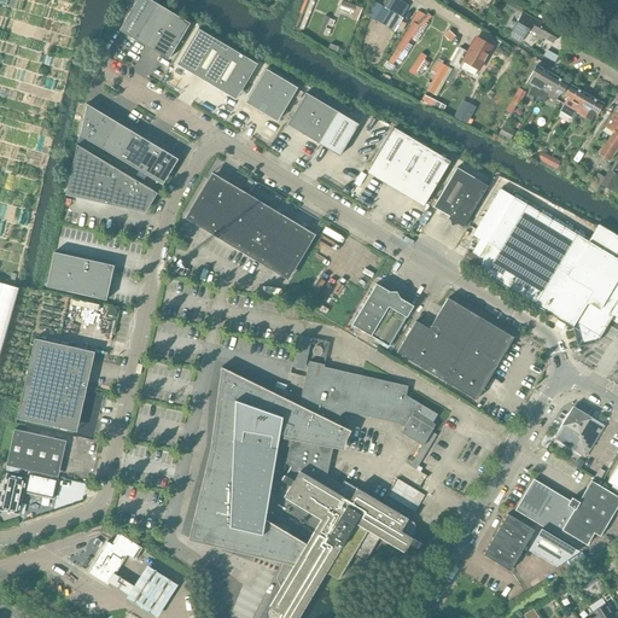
[(136,39),(157,4),(150,0),(136,0),(121,28),(129,34),(129,35),(136,39)]
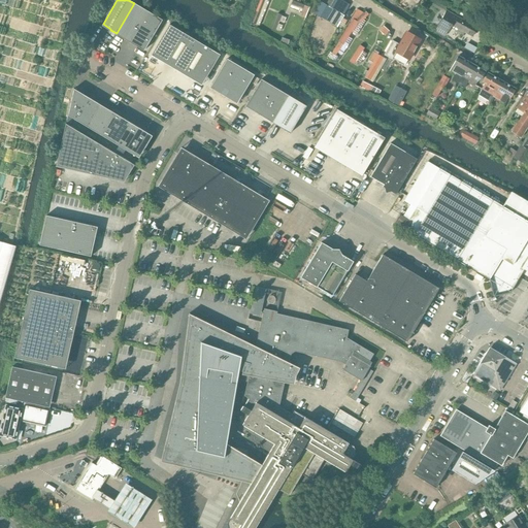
[(252,23),(259,26),(264,14),(260,12),(264,0),(266,0),(270,1),(270,0),(260,0),(256,11),(257,11),(252,23)]
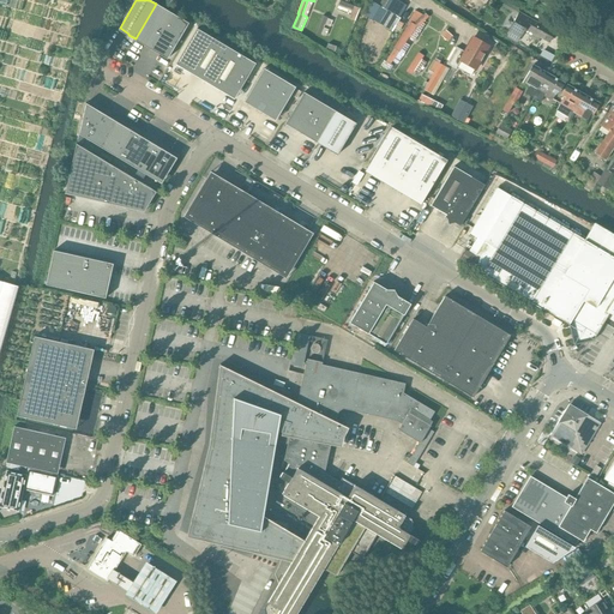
[(321,1),(318,13),(323,14),(324,12),(330,14),(336,7),(331,1),(332,0),(325,0),(326,4),(321,1)]
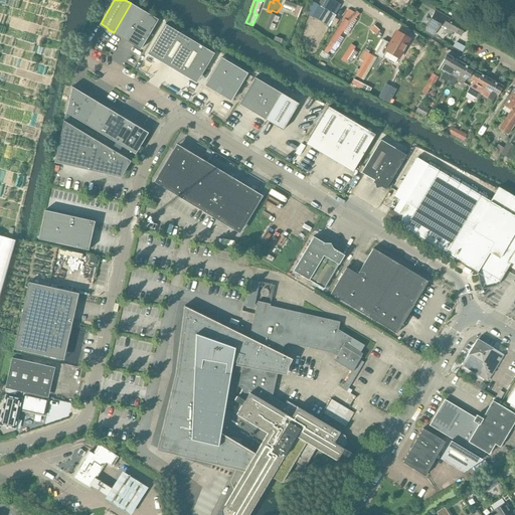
[(337,1),(334,0),(320,0),(318,5),(312,2),(306,11),(312,15),(313,14),(325,21),(334,27),(338,19),(334,16),(340,4),(336,2),(337,1)]
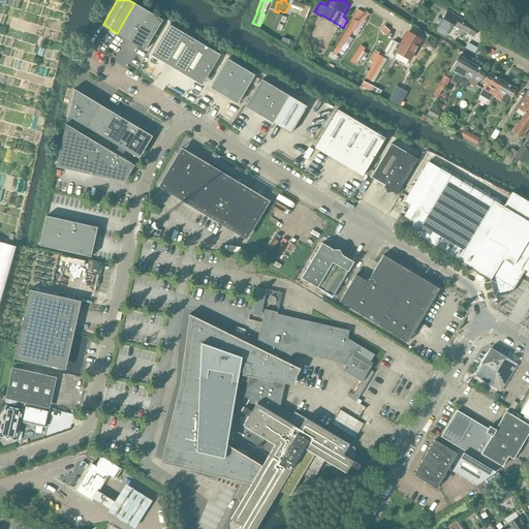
[(305,5),(292,1),(291,5),(303,10),(305,5)]
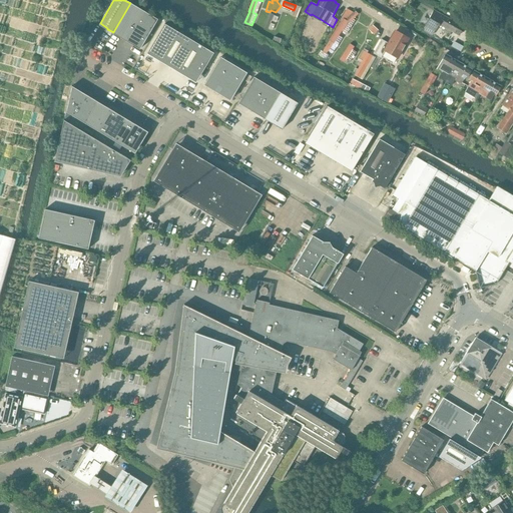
[(143,11),(130,3),(113,32),(119,36),(119,35),(127,39),(143,11)]
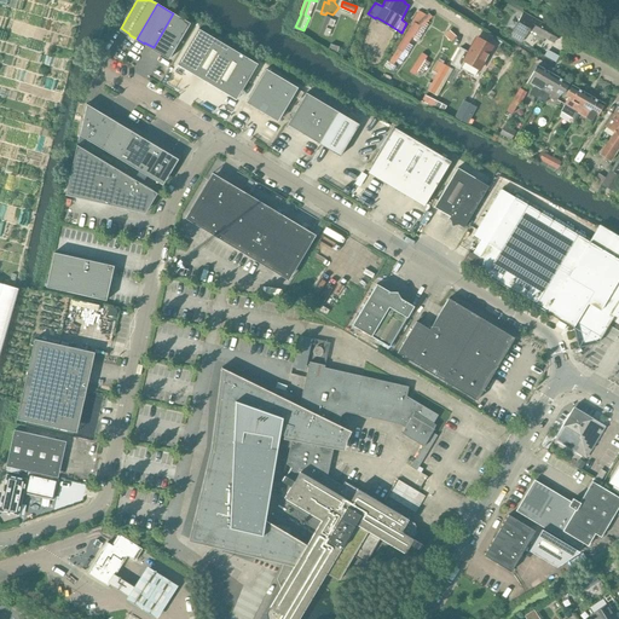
[(357,7),(352,19),(357,22),(363,9),(357,7)]
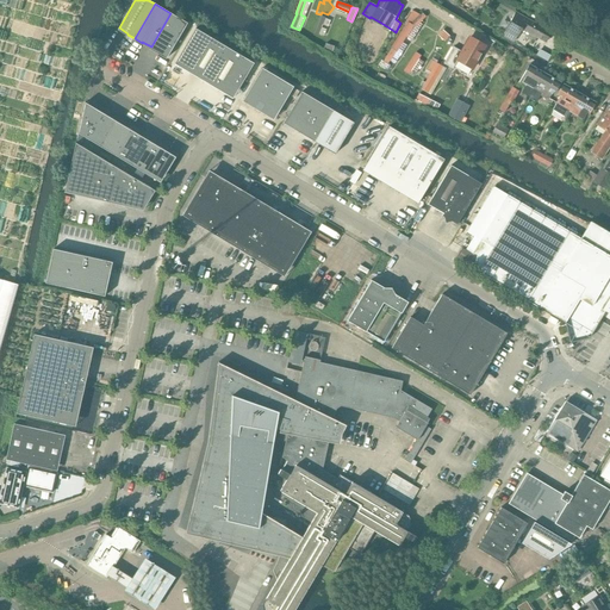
[(170,13),(151,47),(160,53),(160,54),(167,58),(187,23),(170,13)]
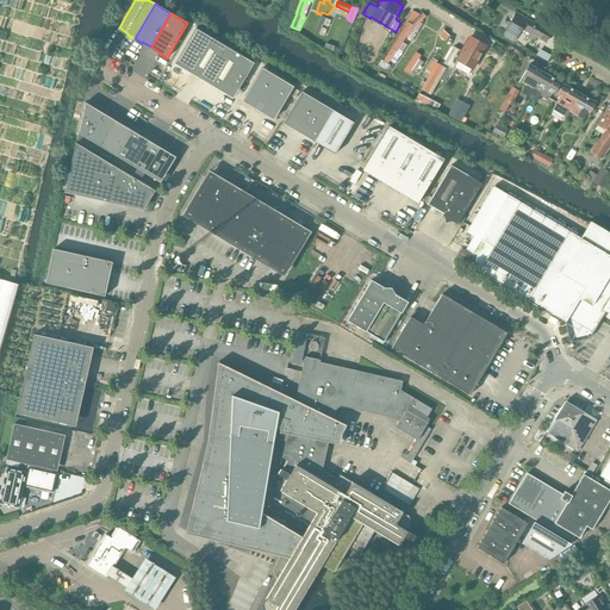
[(514,42),(515,41),(517,36),(518,36),(523,29),(530,33),(529,36),(534,38),(536,36),(546,42),(552,32),(516,13),(506,30),(508,31),(505,36),(514,42)]
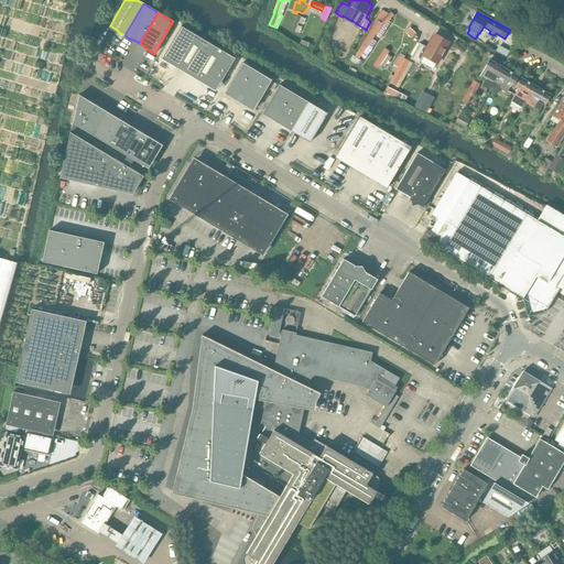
[(235,58),(196,35),(181,26),(161,60),(215,91),(235,58)]
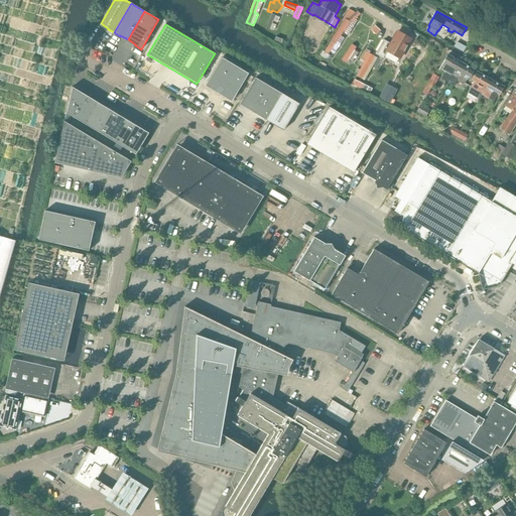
[(390,43),(383,39),(375,53),(383,58),(387,51),(392,53),(392,55),(396,57),(398,57),(399,58),(400,57),(401,56),(404,52),(403,50),(410,39),(397,31),(390,43)]
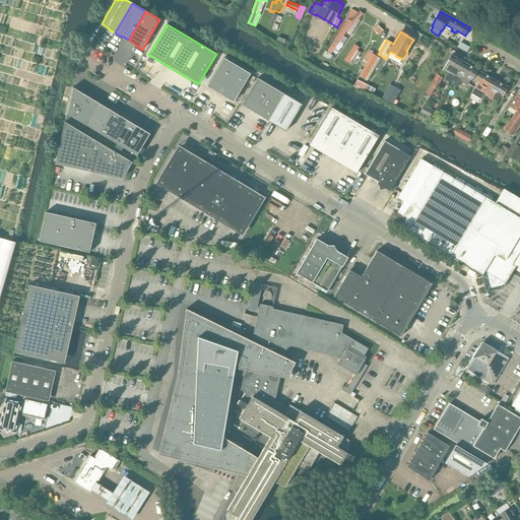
[(367,62),(372,54),(365,50),(360,58),(367,62)]
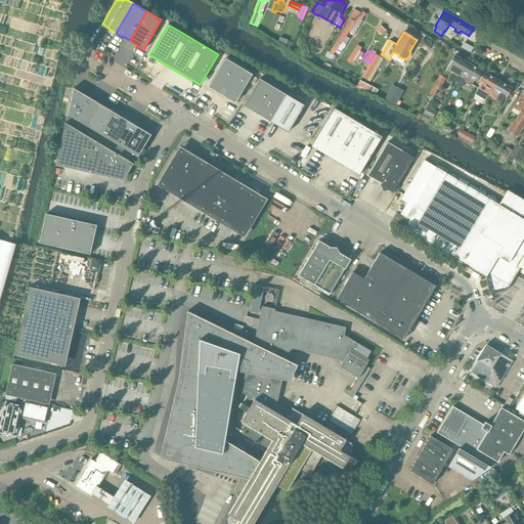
[(367,80),(381,57),(375,54),(361,77),(367,80)]
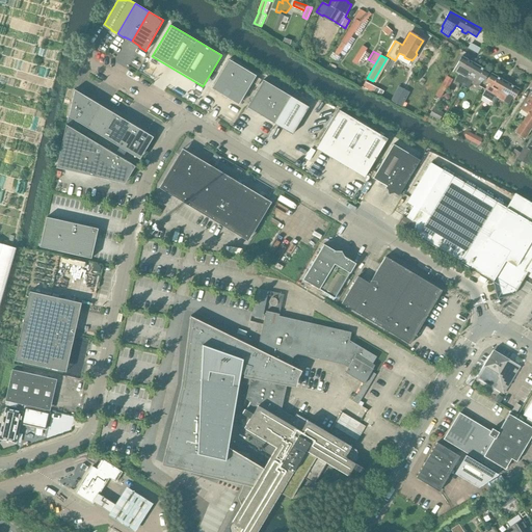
[(456,67),(452,73),(457,76),(454,81),(463,85),(475,64),(461,56),(456,67)]
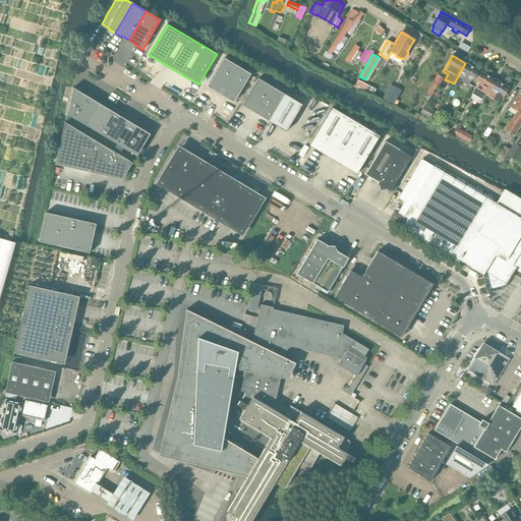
[(224,58),(207,87),(211,89),(222,95),(233,101),(238,93),(239,94),(250,74),(224,58)]
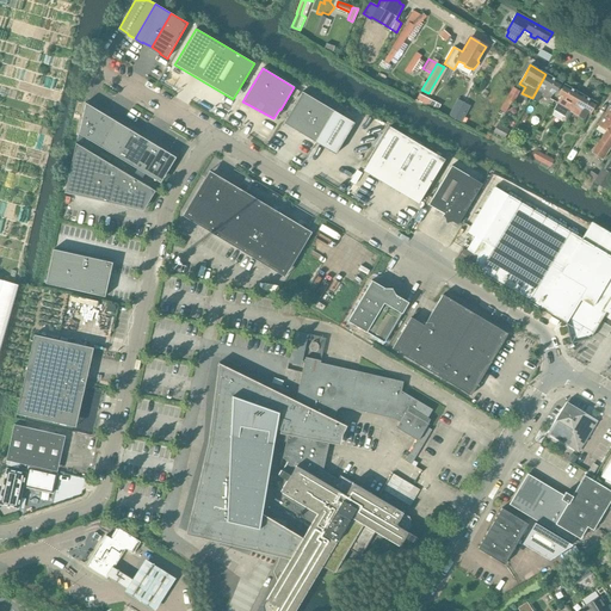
[(545,74),(532,98),(537,102),(541,96),(549,99),(553,93),(555,94),(561,82),(545,74)]
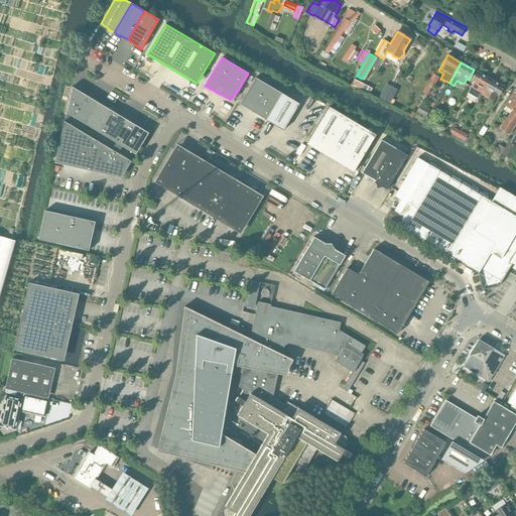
[(483,94),(491,80),(478,72),(472,82),(474,83),(471,88),(468,94),(478,100),(482,94),(483,94)]
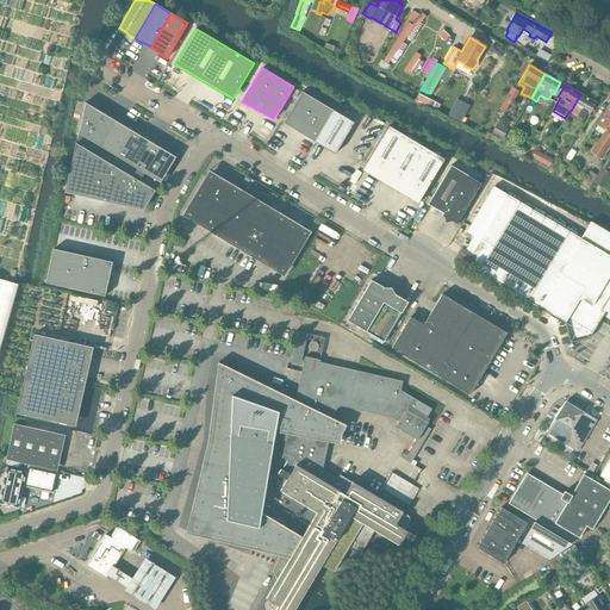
[(511,87),(505,99),(511,101),(512,103),(520,92),(511,87)]
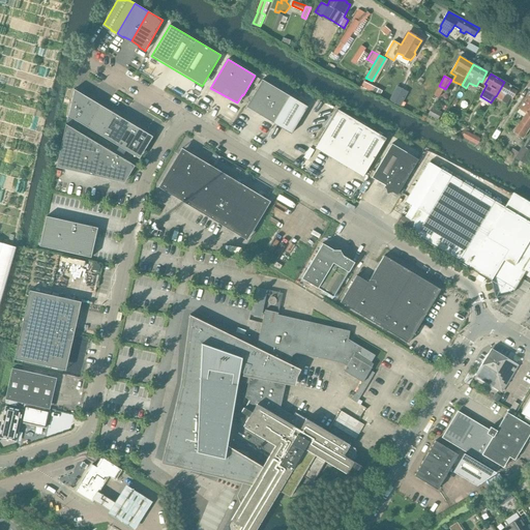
[(245,107),(263,117),(291,134),(307,107),(262,80),(248,102),(245,107)]
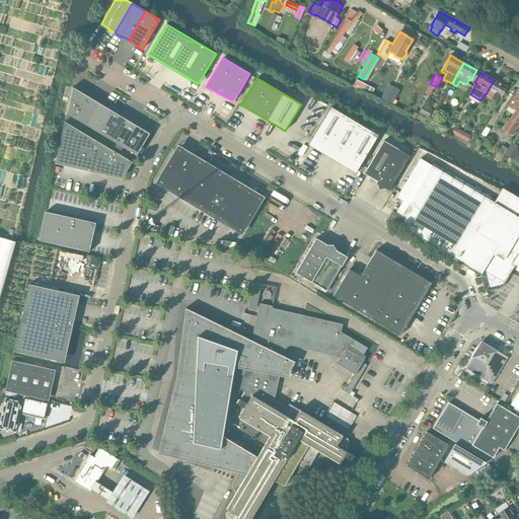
[(486,94),(487,95),(497,100),(499,95),(501,96),(507,87),(494,80),(486,94)]
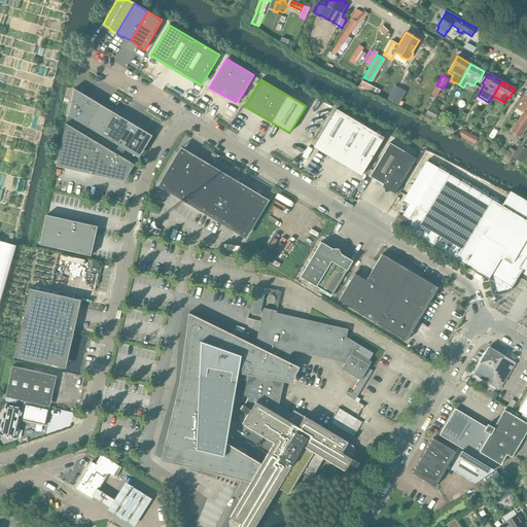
[(68,115),(85,127),(98,106),(86,100),(88,99),(82,96),(82,95),(73,89),(68,115)]
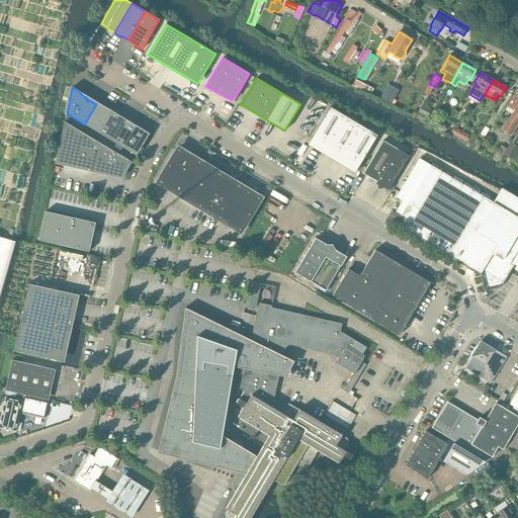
[(517,90),(506,107),(513,112),(517,103),(517,90)]
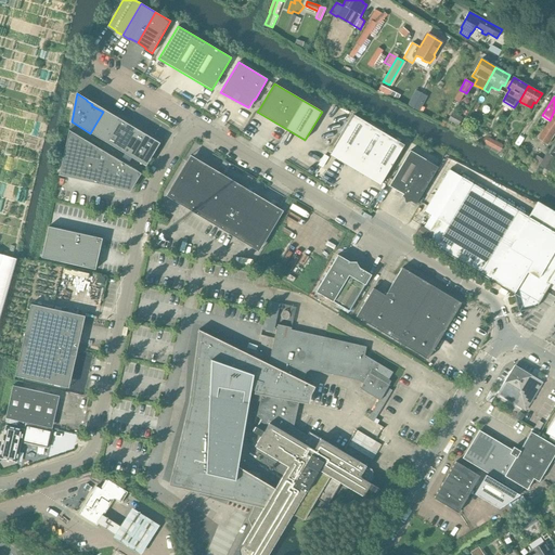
[(554,111),(550,120),(538,138),(547,144),(554,133),(554,111)]
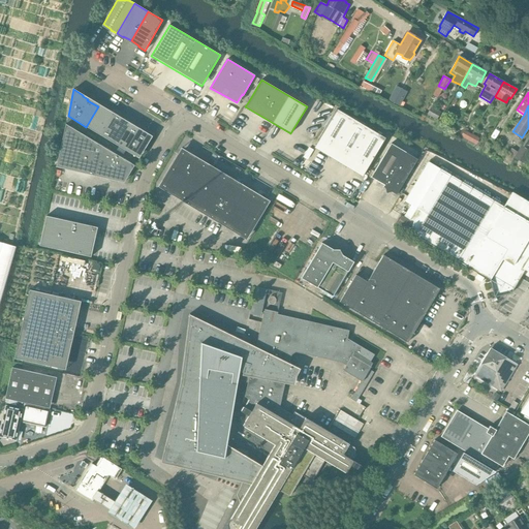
[(86,127),(100,135),(114,113),(110,111),(109,112),(106,111),(105,112),(98,106),(86,127)]
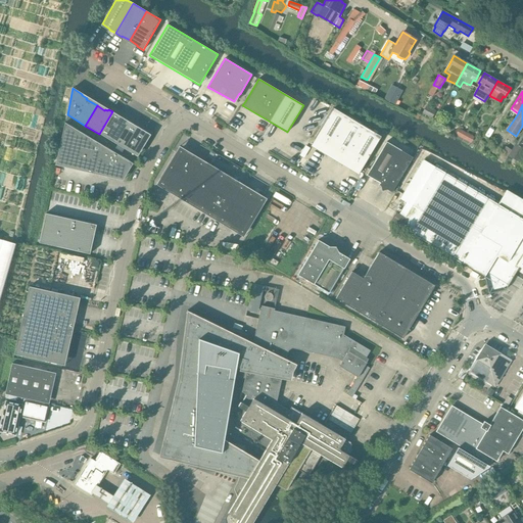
[(435,111),(426,106),(422,113),(431,120),(435,111)]
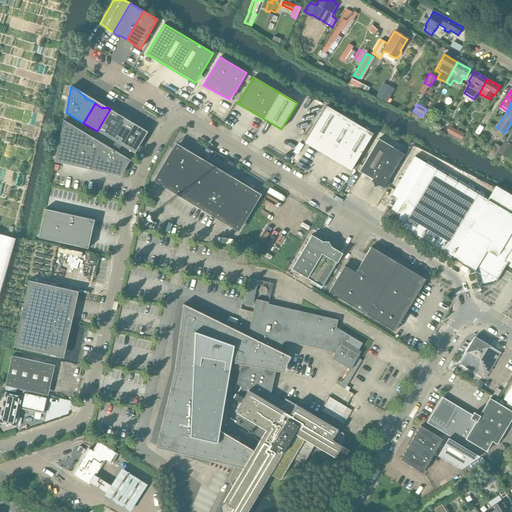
[(321,150),(329,155),(328,157),(335,162),(336,159),(345,164),(343,167),(350,171),(373,134),(326,106),(305,140),(314,145),(312,148),(319,152),(321,150)]
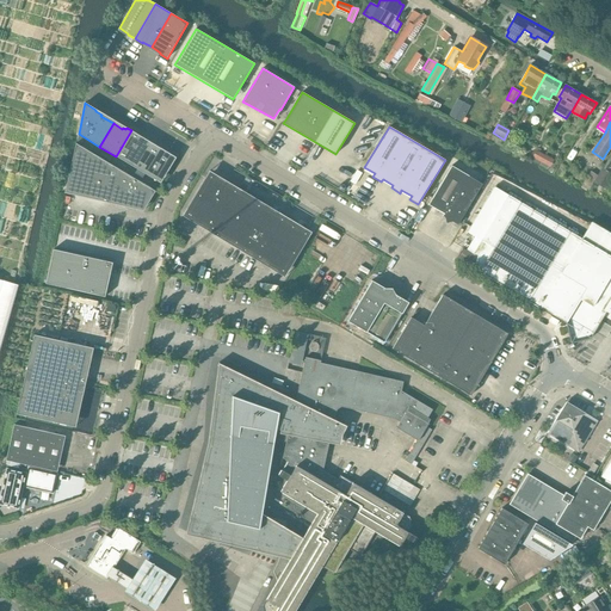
[(116,156),(133,166),(146,143),(137,137),(139,136),(135,135),(136,134),(131,130),(116,156)]
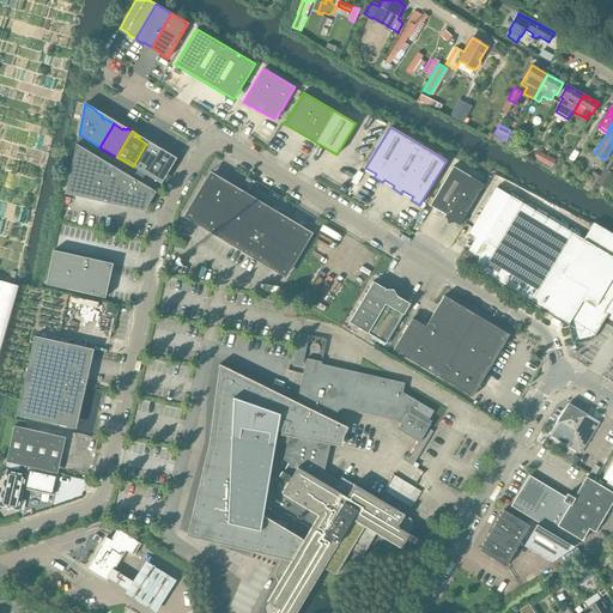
[(525,146),(510,138),(507,146),(521,155),(525,146)]
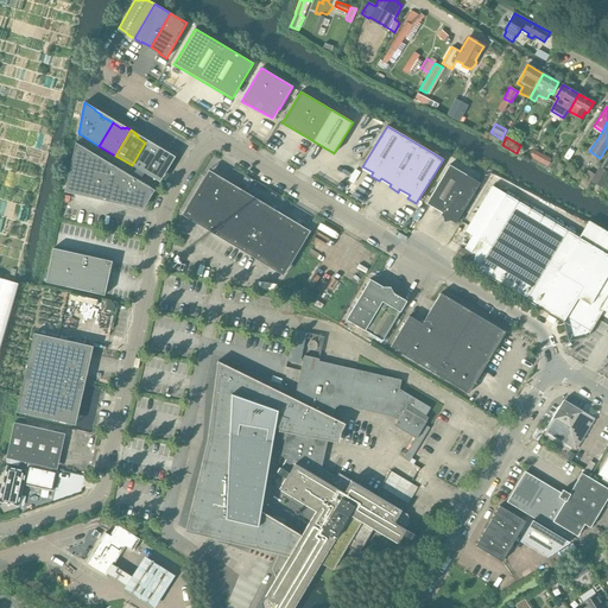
[(151,191),(152,189),(76,143),(64,192),(74,194),(74,192),(106,200),(106,201),(132,208),(132,206),(141,208),(144,204),(145,204),(150,196),(152,191),(151,191)]
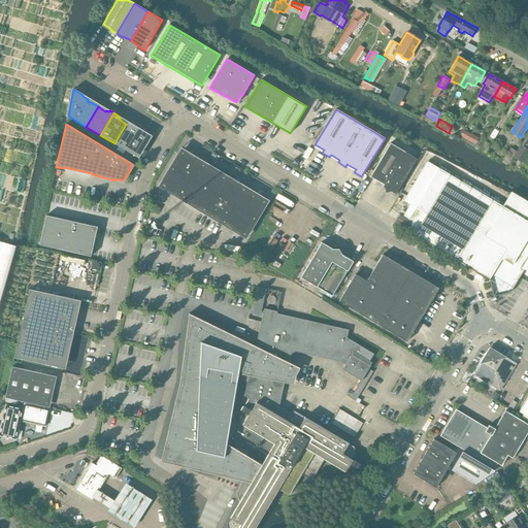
[(126,124),(114,143),(136,157),(138,155),(139,156),(144,145),(143,144),(150,136),(146,134),(146,133),(137,127),(137,128),(135,127),(134,128),(126,124)]
